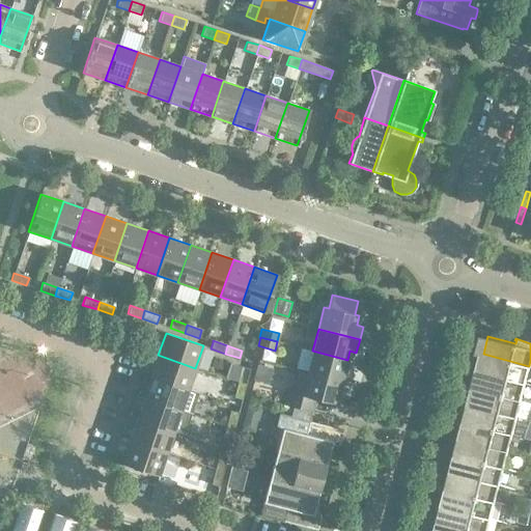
[(347,360),(312,351),(307,372),(342,382),(347,360)]
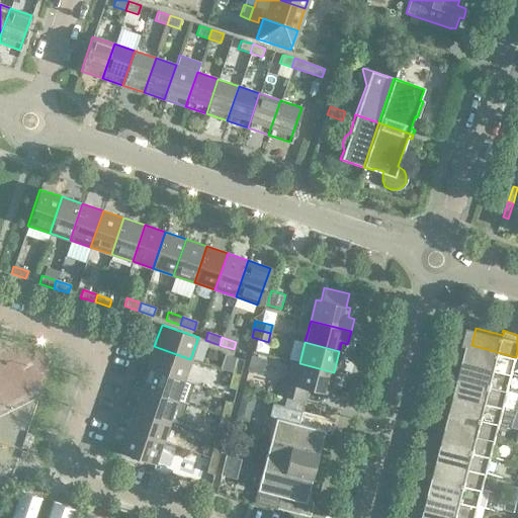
[(516,357),(471,345),(465,355),(467,356),(467,357),(468,358),(467,362),(512,373),(516,357)]
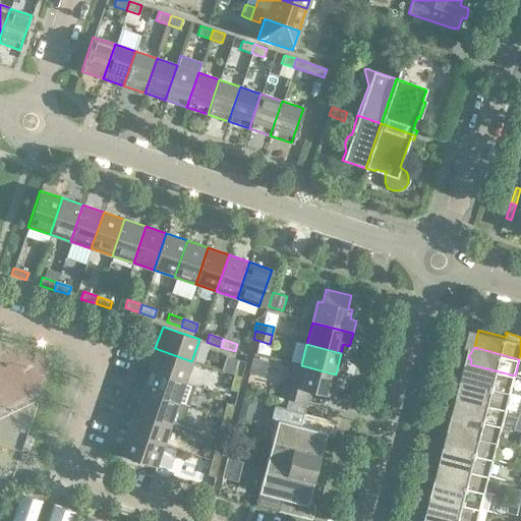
[(191,361),(155,348),(148,369),(184,382),(191,361)]
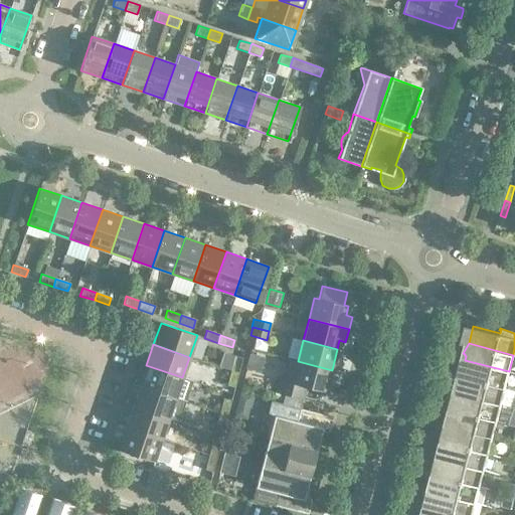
[(234,357),(230,371),(237,373),(241,359),(234,357)]
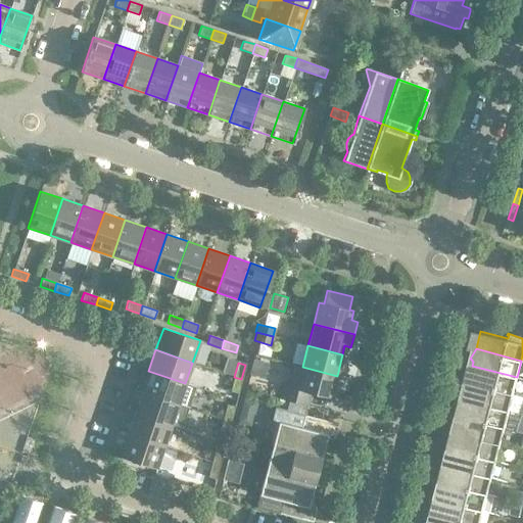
[(517,377),(472,366),(471,370),(470,370),(469,371),(467,371),(467,382),(513,394),(517,377)]
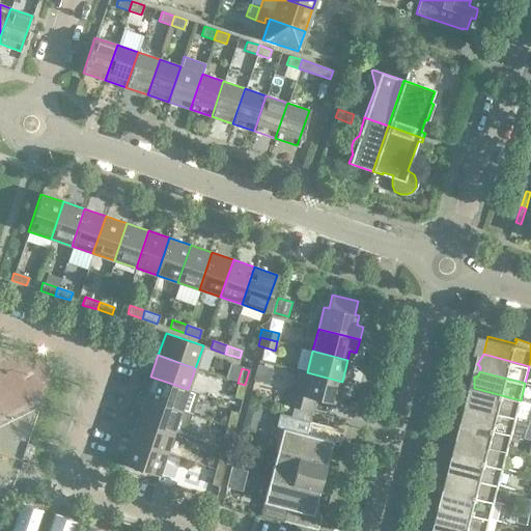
[(342,382),(307,372),(302,393),(287,390),(283,404),(311,411),(315,398),(336,403),(342,382)]
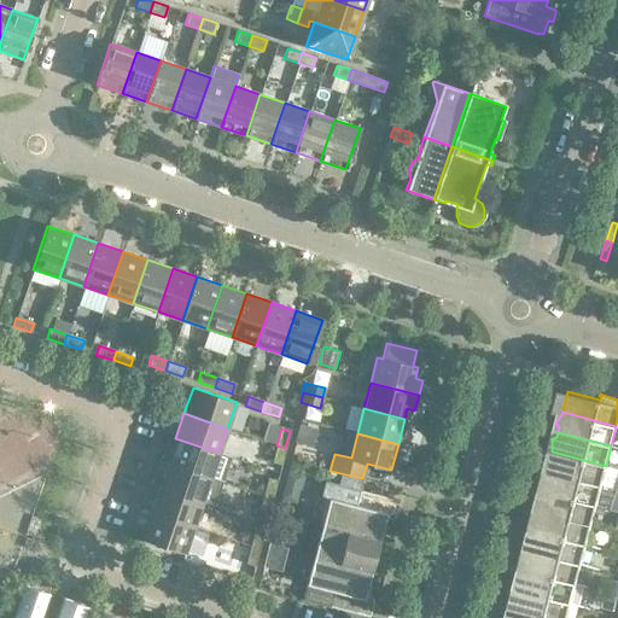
[(219,453),(175,438),(167,462),(210,478),(219,453)]
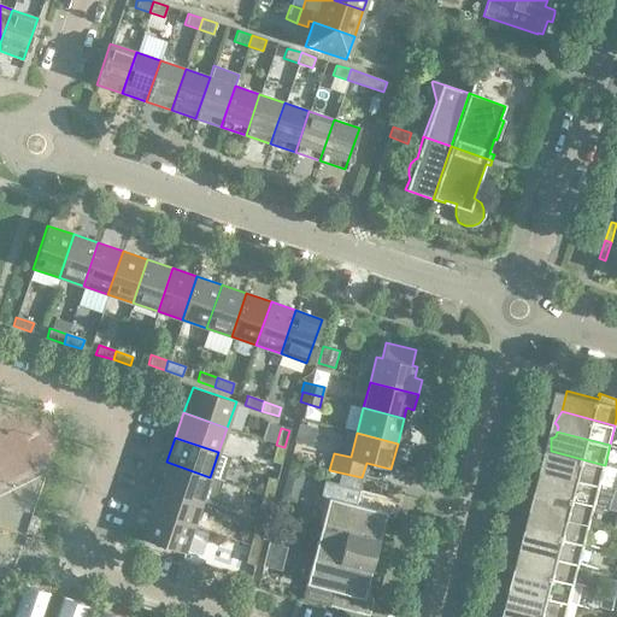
[(285,447),(276,445),(271,463),(281,465),(285,447)]
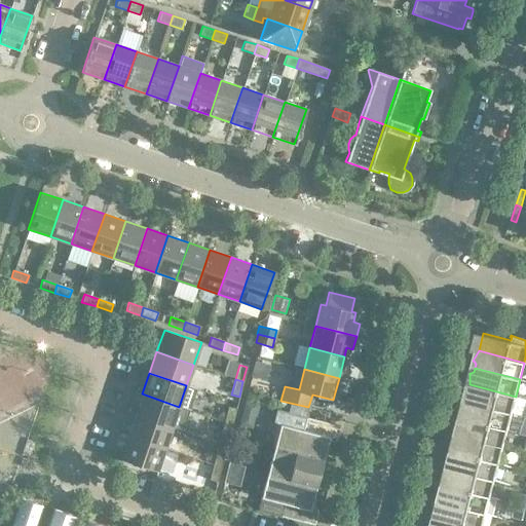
[(516,397),(470,384),(465,401),(512,413),(516,397)]
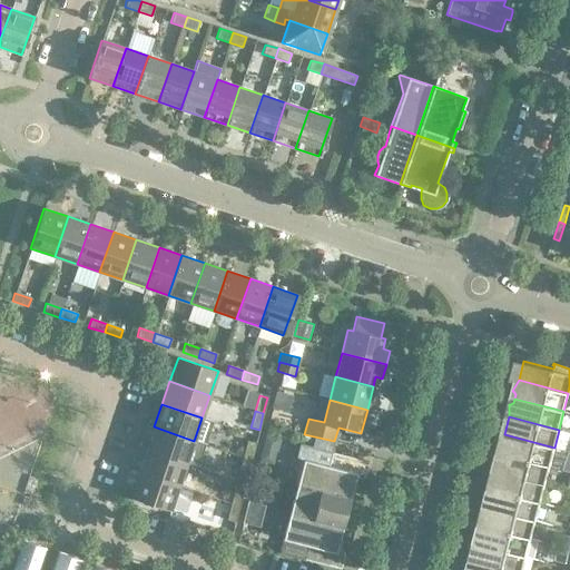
[(194,441),(154,426),(146,450),(186,463),(194,441)]
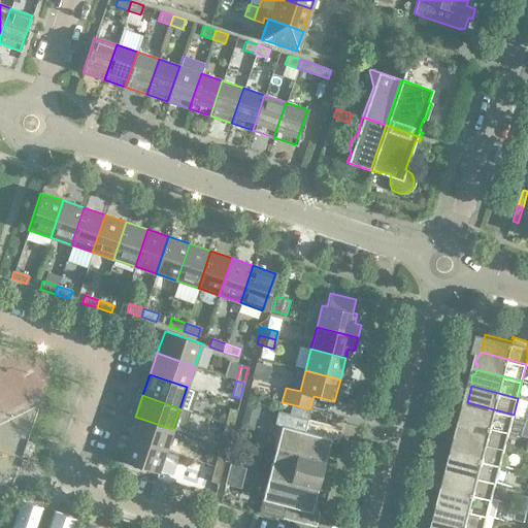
[(514,415),(467,402),(463,419),(509,431),(514,415)]
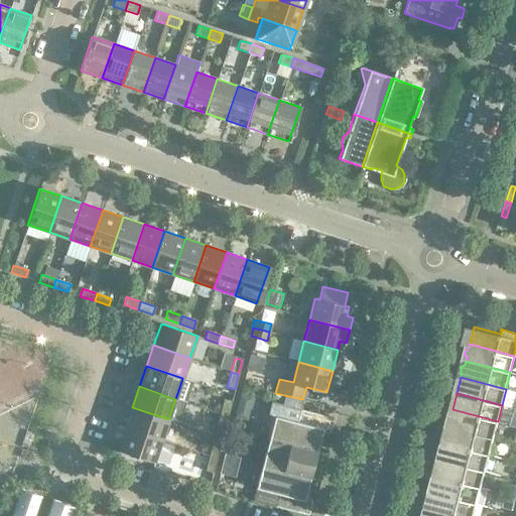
[(266,424),(271,426),(268,440),(316,453),(321,432),(327,433),(328,433),(328,432),(329,432),(330,431),(330,430),(333,418),(300,409),(303,400),(285,396),(283,405),(270,401),(270,403),(271,403),(266,424)]
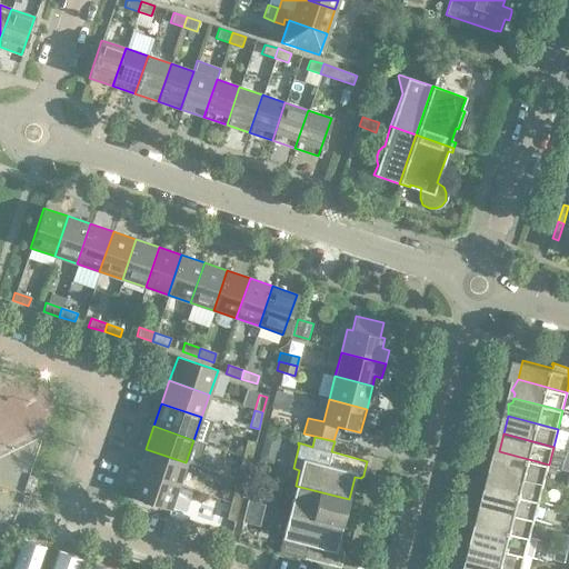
[(247,441),(242,457),(250,459),(255,443),(247,441)]
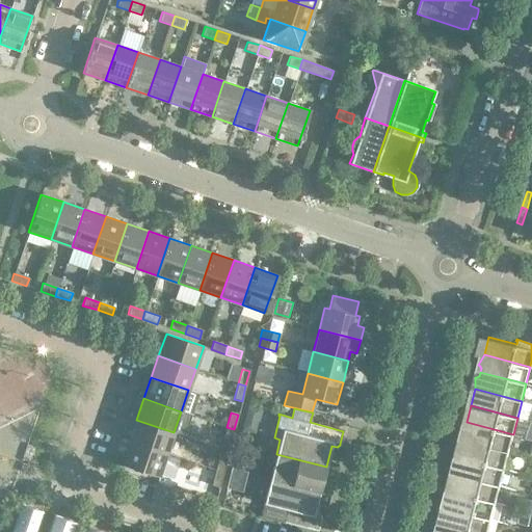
[(245,417),(242,429),(256,432),(257,428),(250,418),(245,417)]
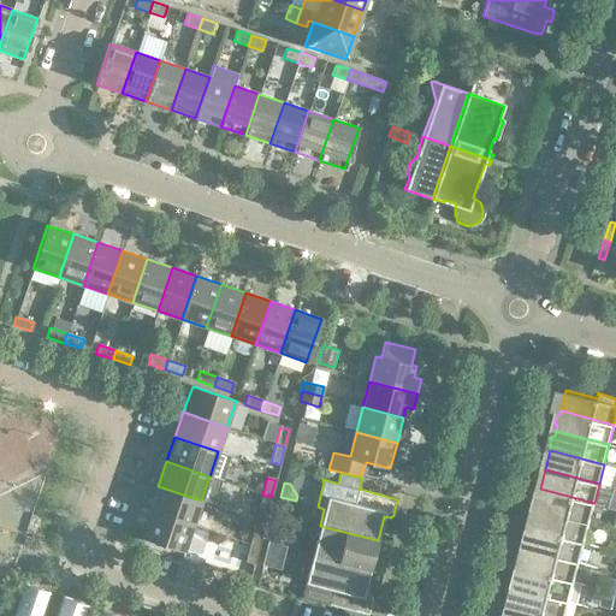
[(201,501),(158,486),(150,510),(193,525),(201,501)]
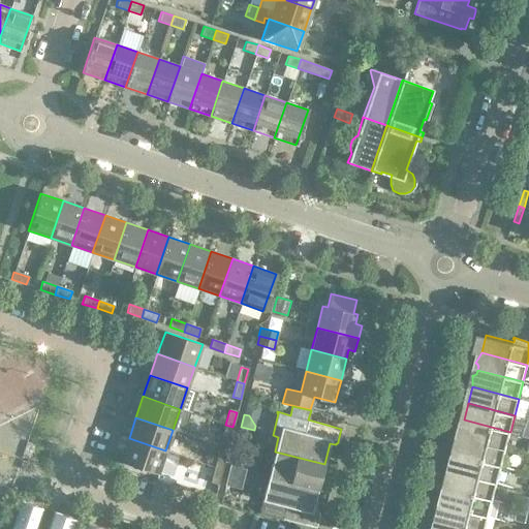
[(510,432),(464,419),(459,437),(505,448),(510,432)]
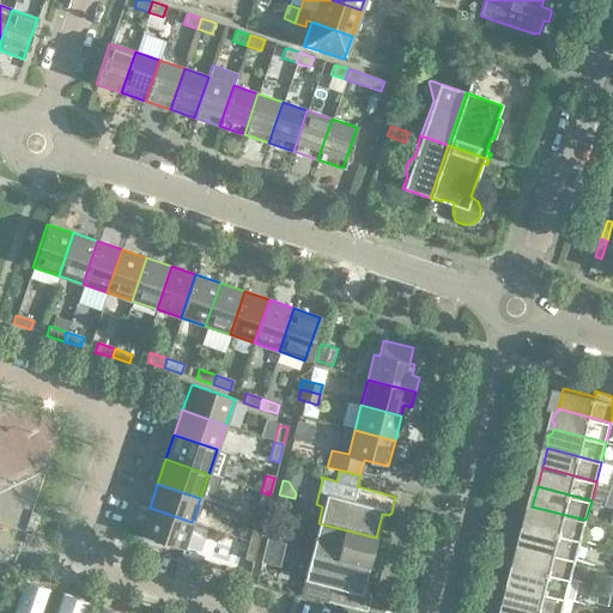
[(269,495),(261,492),(256,510),(266,513),(269,495)]
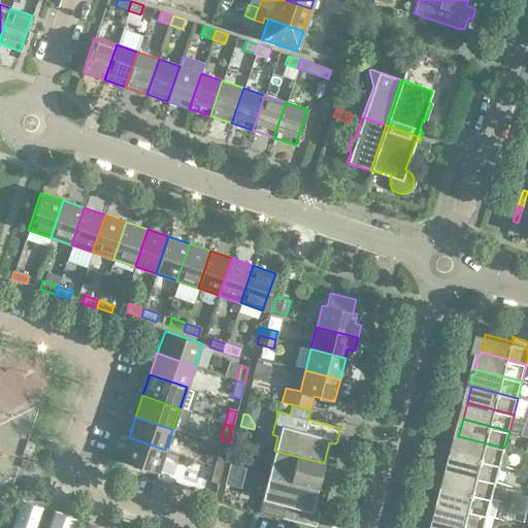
[(504,448),(458,436),(454,453),(500,465),(504,448)]
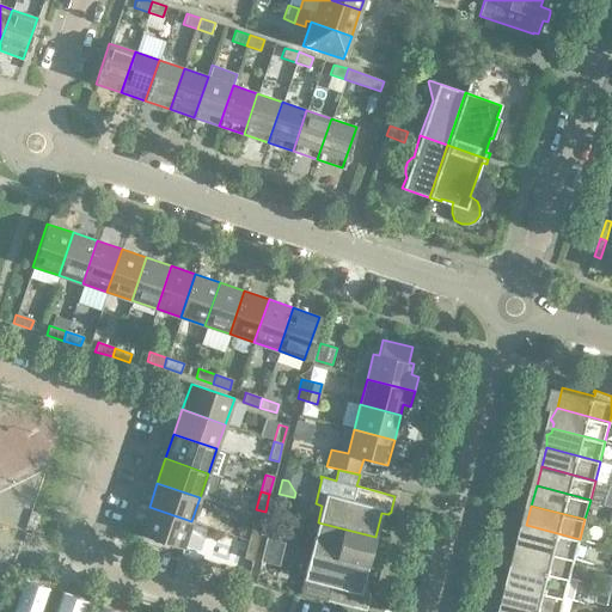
[(191,521),(150,507),(140,533),(183,548),(191,521)]
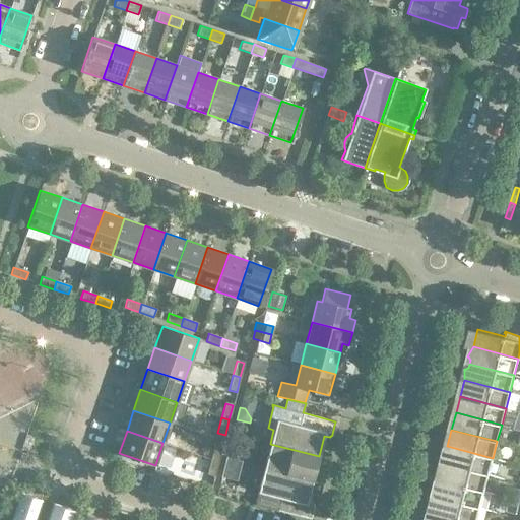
[(239,442),(231,440),(228,451),(236,453),(239,442)]
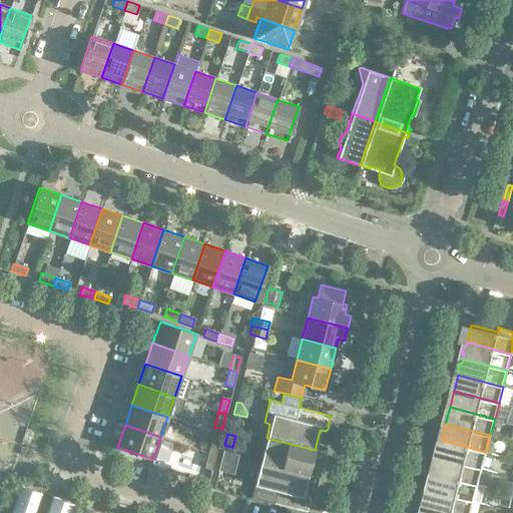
[(315,450),(267,438),(261,461),(309,474),(315,450)]
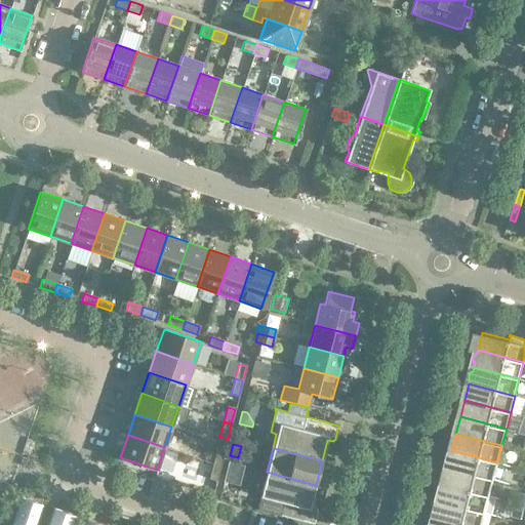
[(216,450),(212,465),(220,467),(224,452),(216,450)]
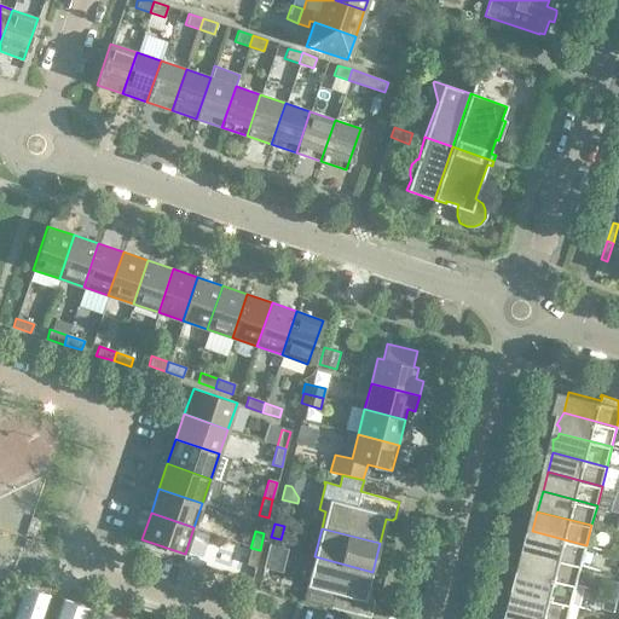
[(586,545),(532,531),(527,550),(582,565),(586,545)]
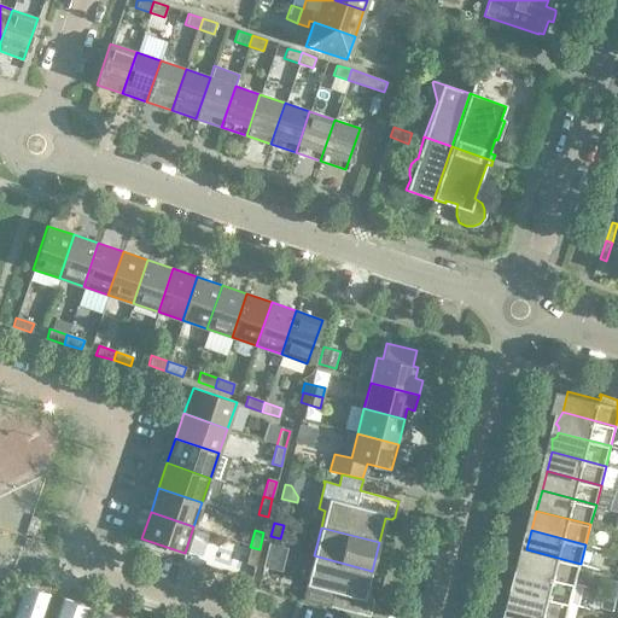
[(260,549),(250,547),(245,565),(255,567),(260,549)]
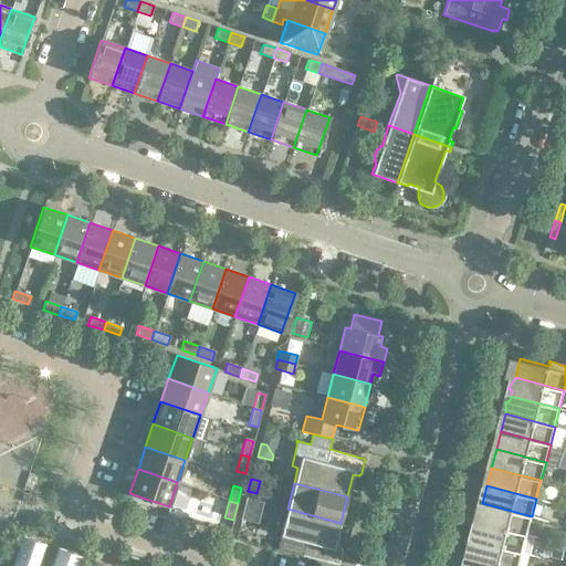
[(532,516),(482,503),(478,521),(527,534),(532,516)]
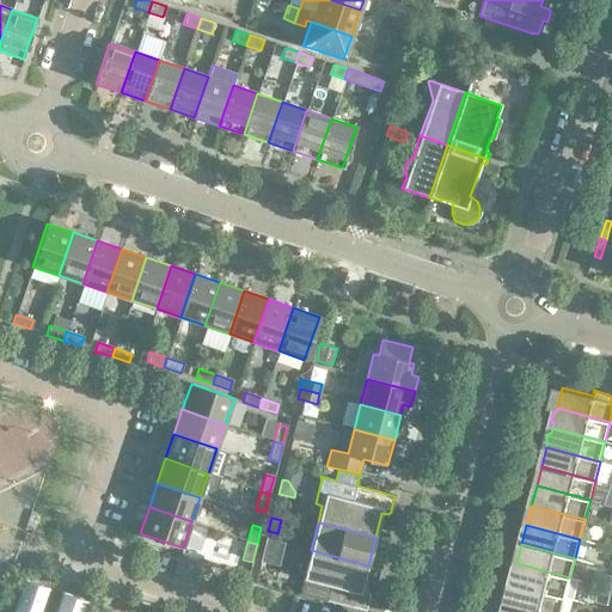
[(368,565),(311,550),(299,593),(365,611),(369,595),(369,594),(369,593),(368,592),(367,592),(361,589),(368,565)]
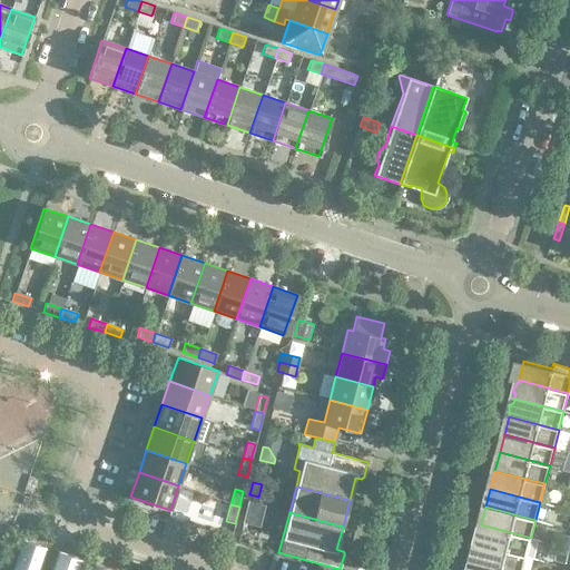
[(531,538),(481,524),(477,543),(527,556),(531,538)]
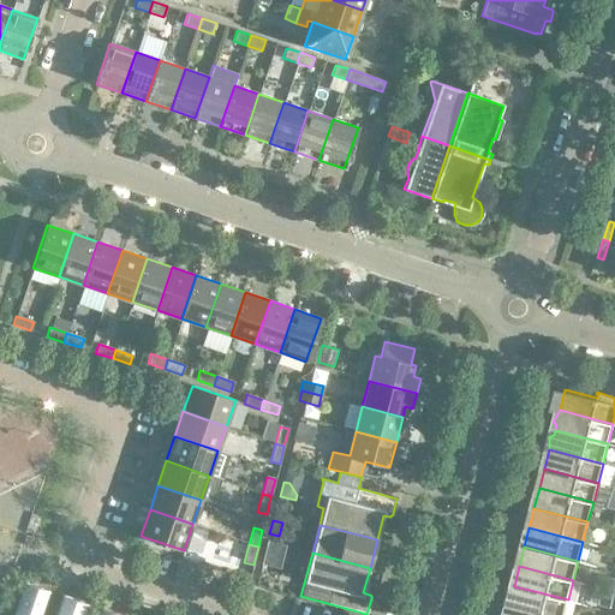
[(614,578),(607,577),(603,591),(613,593),(614,585),(614,578)]
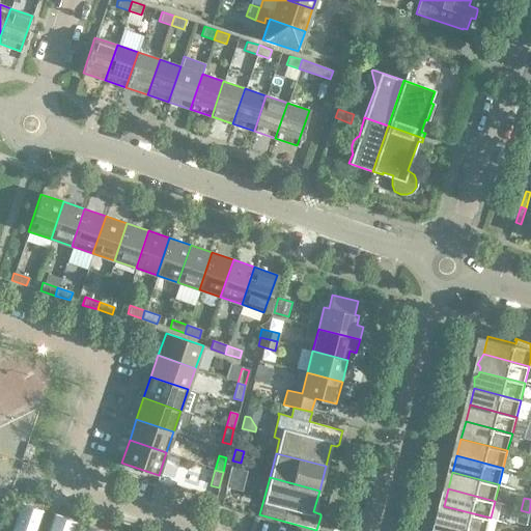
[(35,530),(42,510),(22,503),(22,502),(20,502),(9,530),(35,530)]
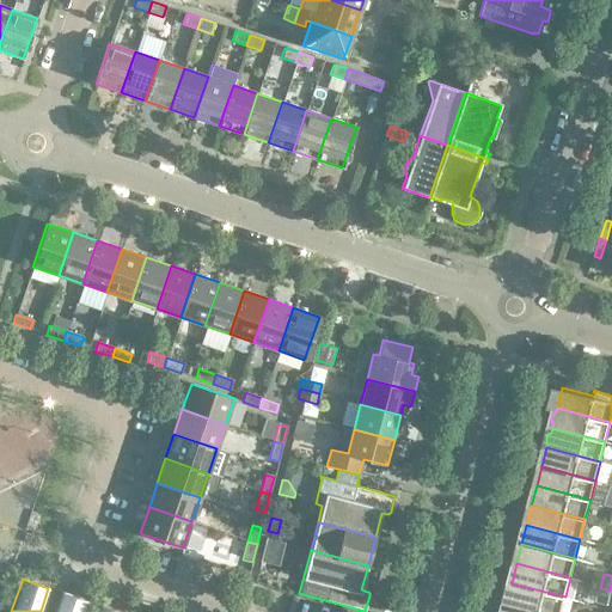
[(561,611),(565,597),(512,583),(506,603),(543,611),(561,611)]
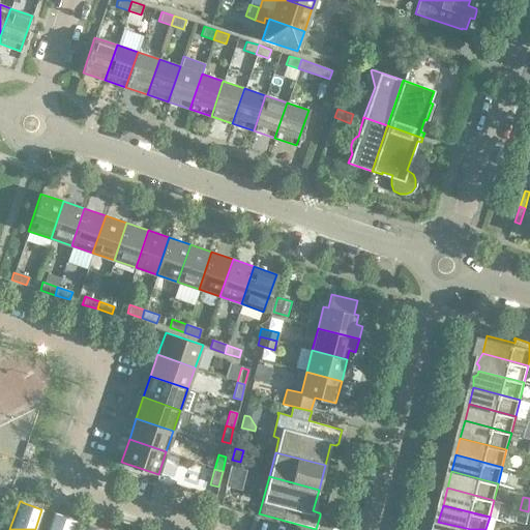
[(528,511),(520,509),(517,522),(525,524),(528,511)]
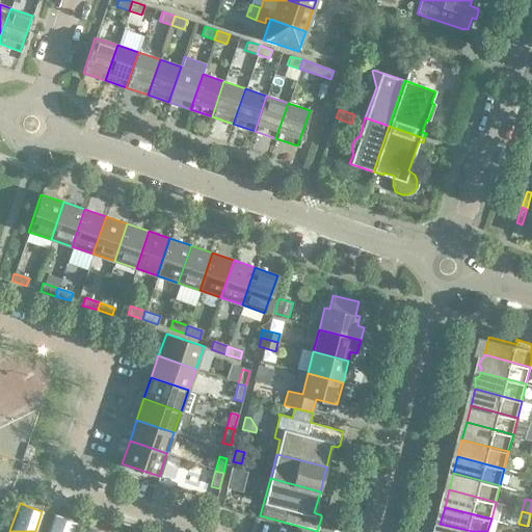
[(53,513),(46,531),(72,531),(75,523),(55,515),(55,514),(53,513)]
